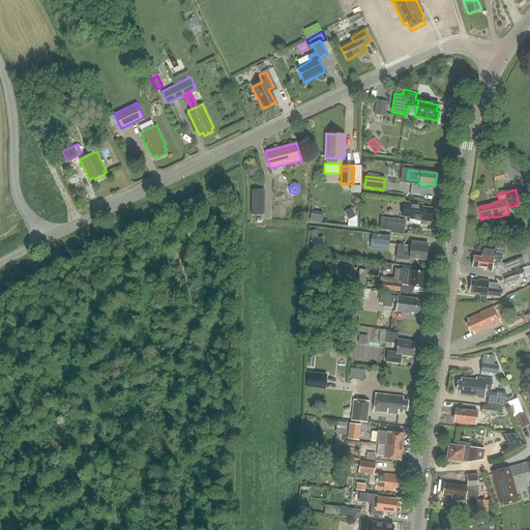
[(264,192),(251,192),(251,215),(264,215),(264,192)]
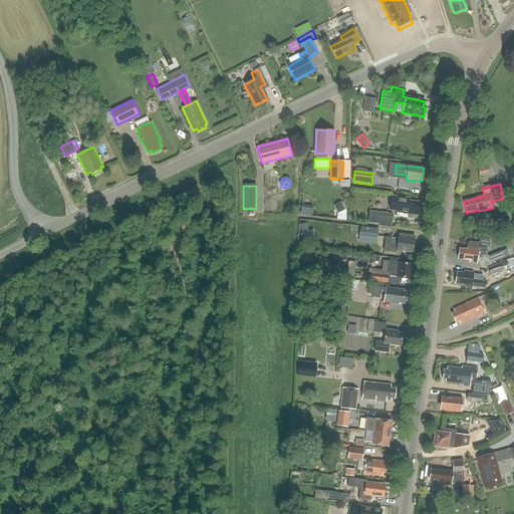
[(408,201),(409,199),(392,197),(390,211),(401,212),(403,200),(408,201)]
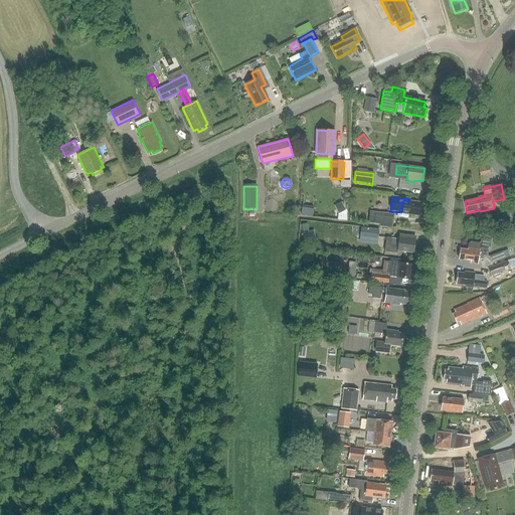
[(419,202),(408,201),(403,200),(401,212),(401,217),(407,218),(407,214),(418,216),(419,202)]
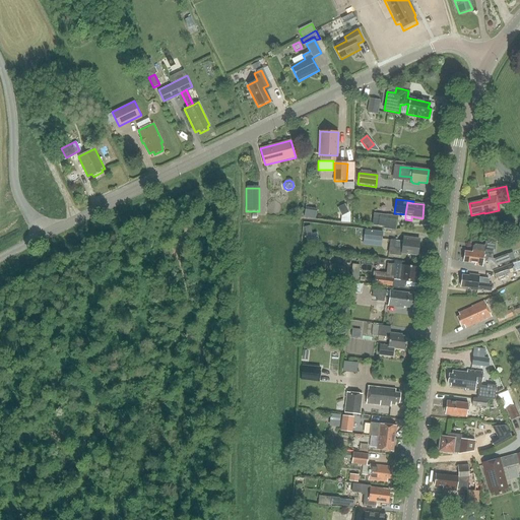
[(305,208),(304,217),(315,219),(316,209),(305,208)]
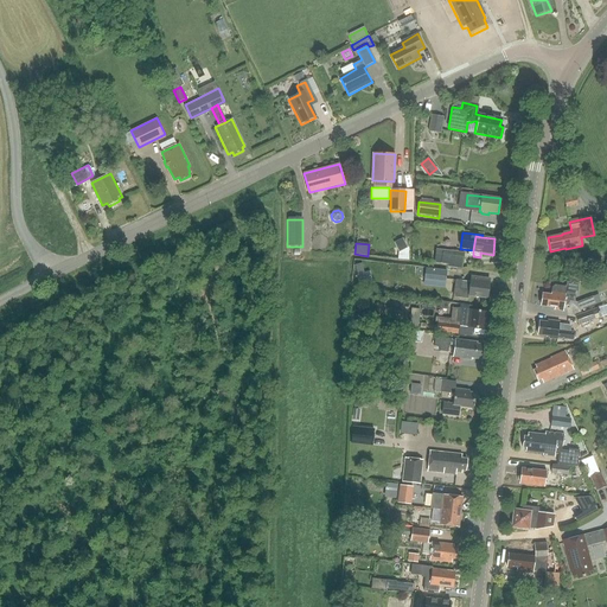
[(442,251),(441,264),(448,266),(448,268),(461,269),(464,254),(442,251)]
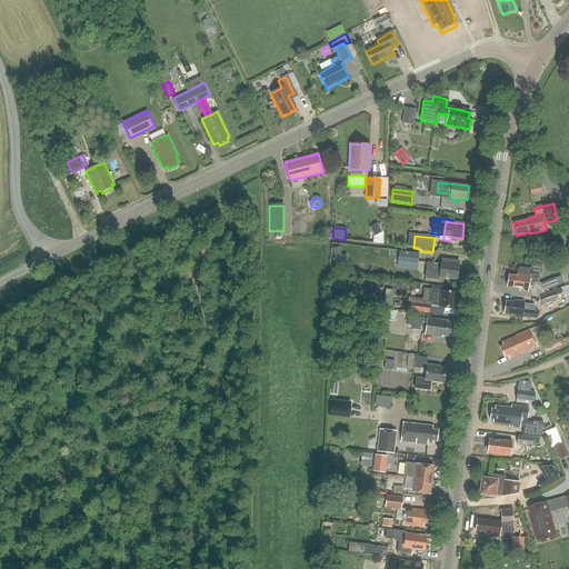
[(399,252),(398,263),(418,266),(419,255),(399,252)]
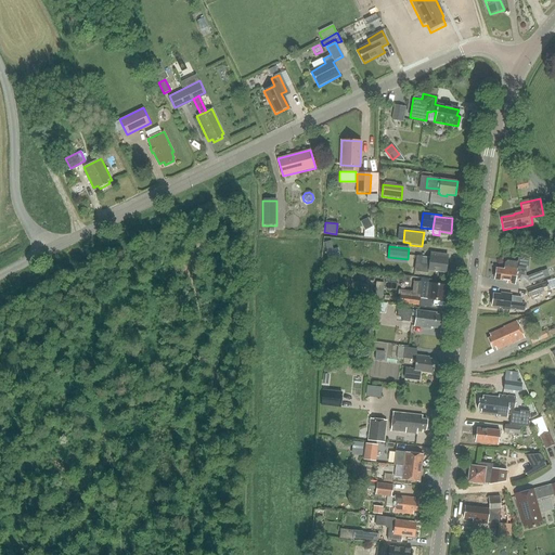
[(328,260),(332,259),(336,258),(334,249),(330,250),(326,252),(328,260)]
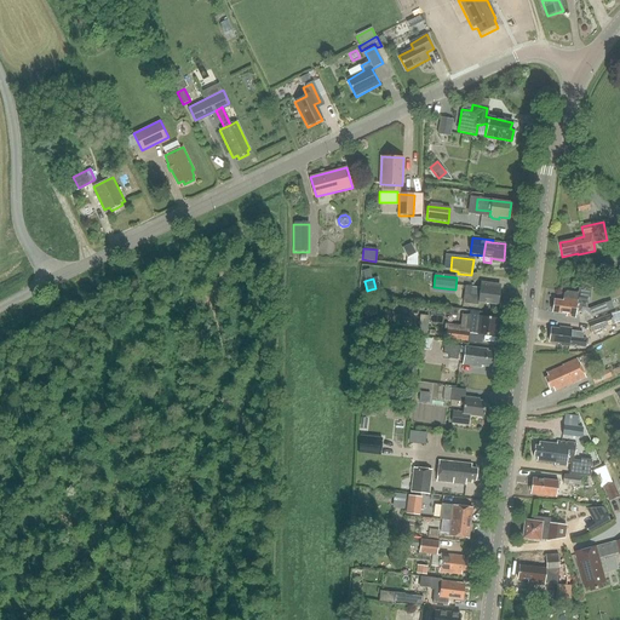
[(464,286),(463,298),(478,300),(477,303),(498,305),(500,288),(492,288),(493,285),(481,282),(480,288),(470,287),(464,286)]
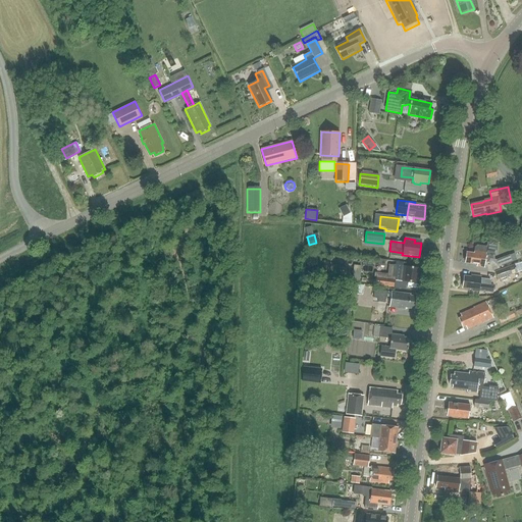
[(466,253),(465,263),(477,265),(477,267),(484,268),(485,259),(493,260),(494,255),(497,245),(487,243),(486,247),(477,246),(475,247),(474,252),(474,254),(466,253)]
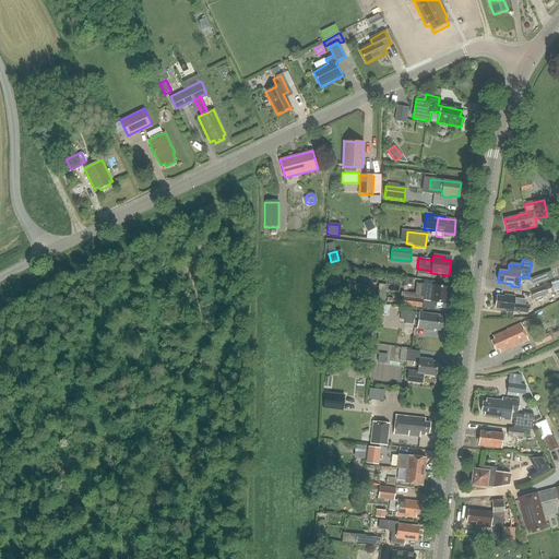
[(546,274),(532,280),(534,287),(548,282),(546,274)]
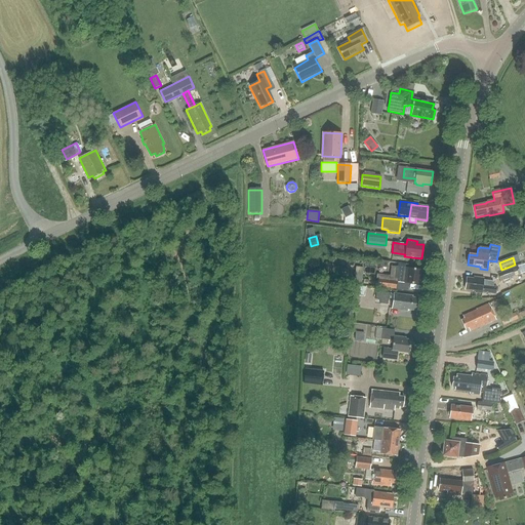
[(391,266),(390,281),(397,282),(408,284),(418,285),(420,270),(405,268),(398,267),(396,267),(391,266)]
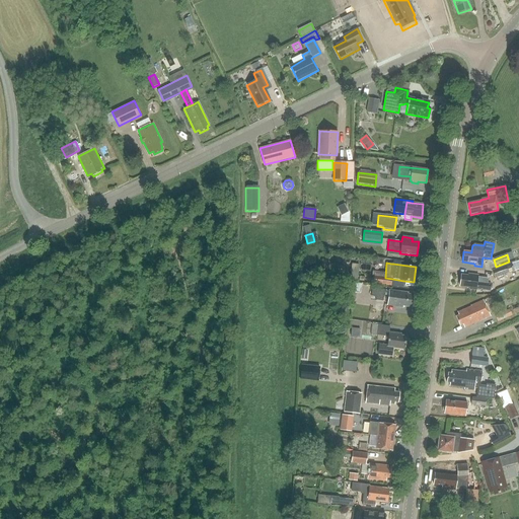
[(321,264),(308,269),(309,270),(303,272),(305,277),(316,278),(325,275),(321,264)]
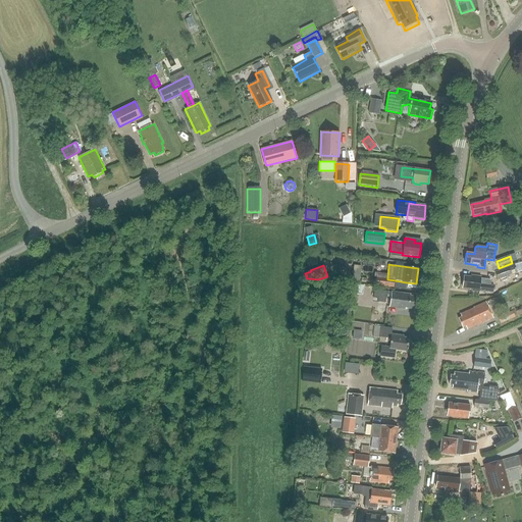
[(354,266),(352,281),(360,282),(361,267),(354,266)]
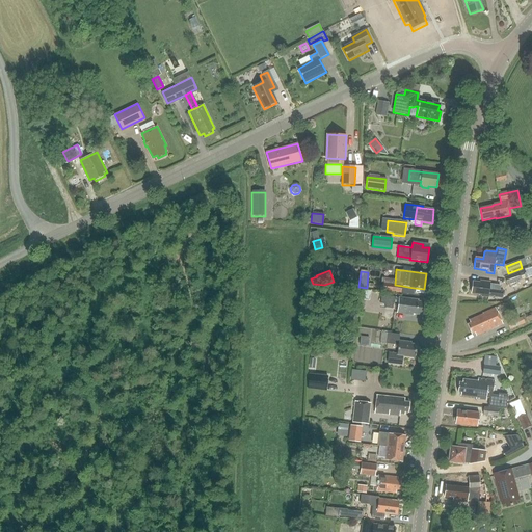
[(507,287),(527,280),(524,271),(504,278),(507,287)]
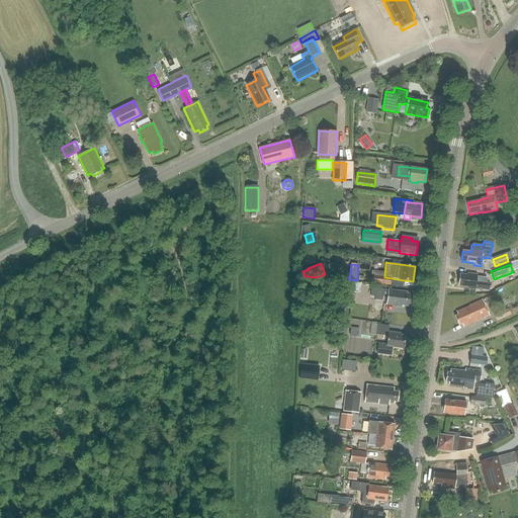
[(489,290),(490,283),(486,283),(477,282),(477,276),(477,275),(467,274),(466,276),(459,275),(458,285),(468,286),(467,288),(476,289),(476,288),(489,290)]
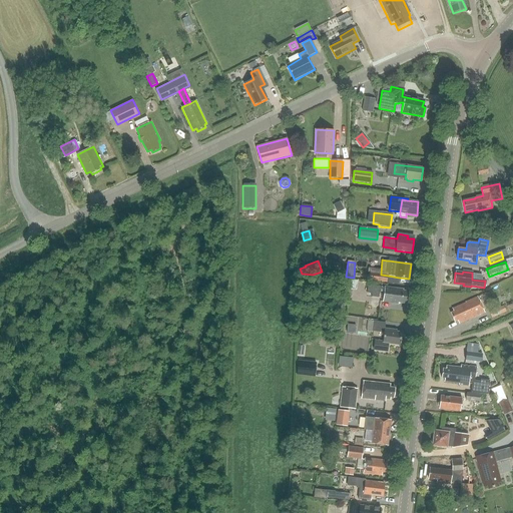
[(368,282),(387,284),(388,276),(369,274),(368,282)]
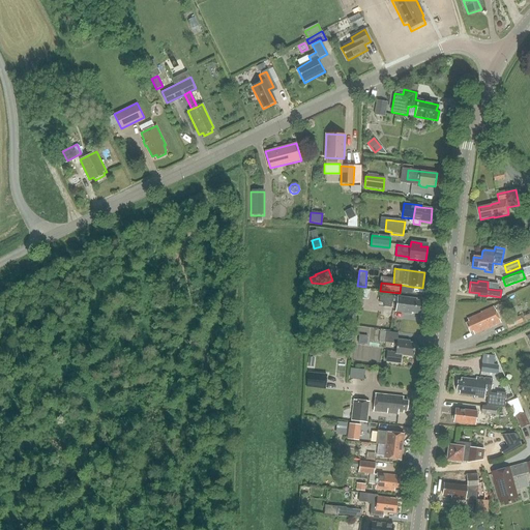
[(358,288),(358,297),(370,297),(370,288),(358,288)]
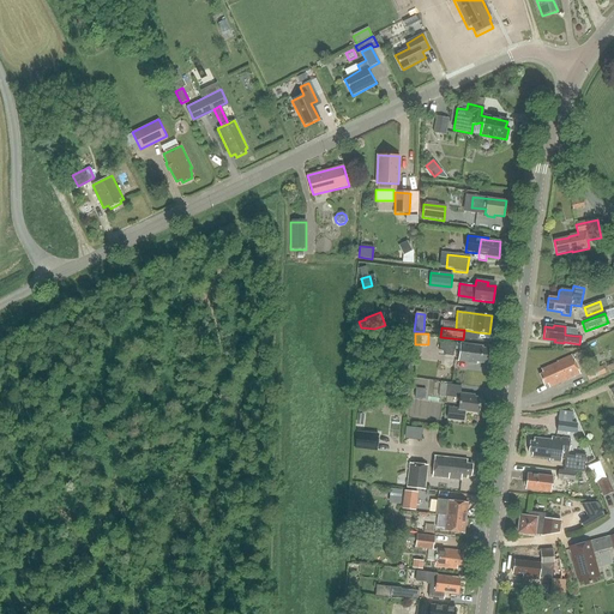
[(459,350),(461,344),(440,342),(438,355),(452,356),(453,349),(459,350)]
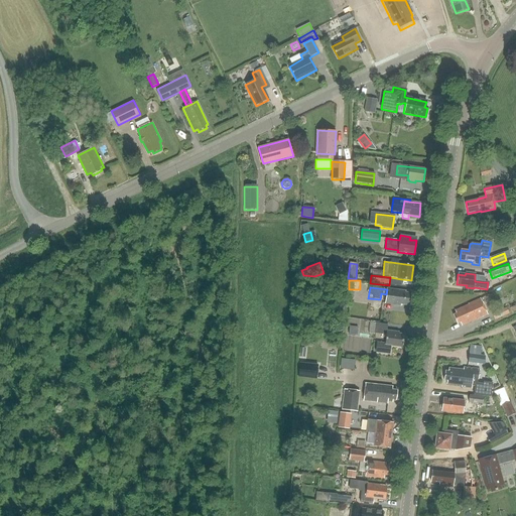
[(409,305),(411,293),(404,293),(405,291),(387,289),(386,294),(385,303),(400,305),(400,304),(409,305)]
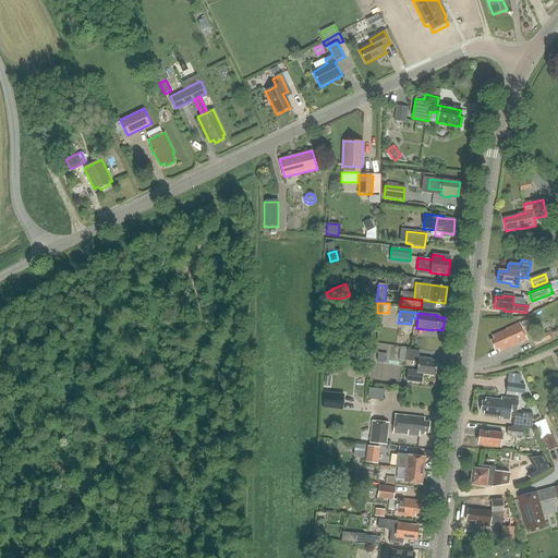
[(498,353),(526,341),(519,324),(506,330),(492,337),(493,340),(489,341),(494,351),(497,349),(498,353)]
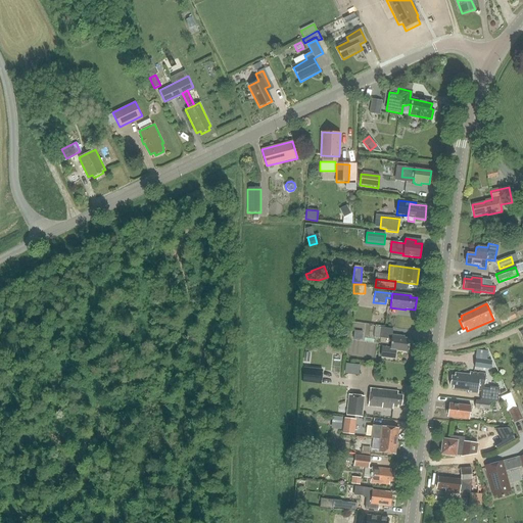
[(368,322),(368,312),(357,311),(357,321),(368,322)]
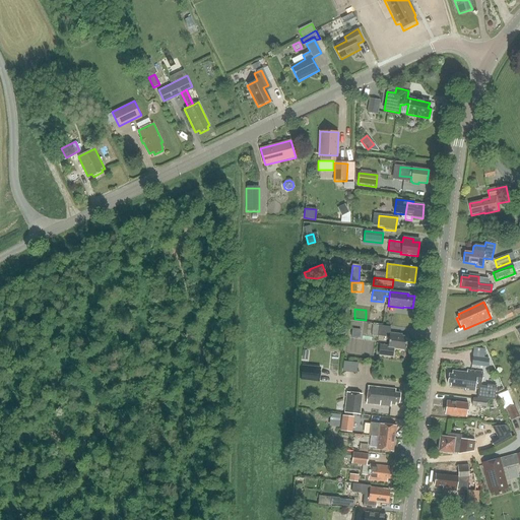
[(510,311),(496,317),(499,324),(513,317),(510,311)]
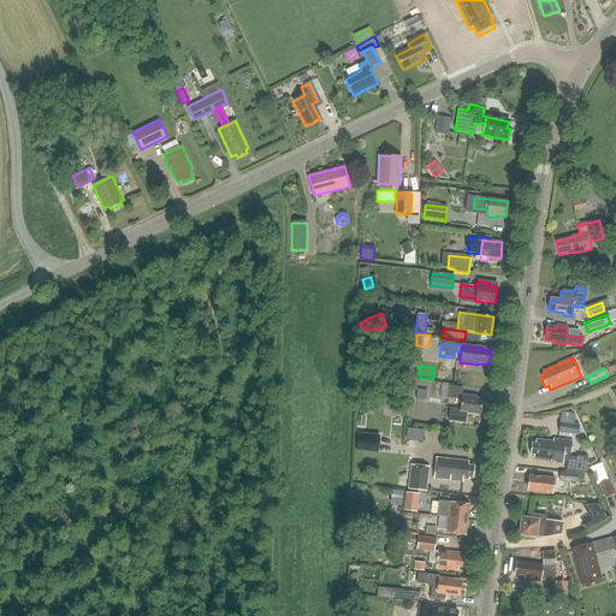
[(461,401),(458,412),(450,410),(448,420),(465,422),(466,413),(479,414),(481,400),(471,398),(471,396),(462,395),(463,388),(444,385),(443,400),(446,400),(446,398),(461,401)]
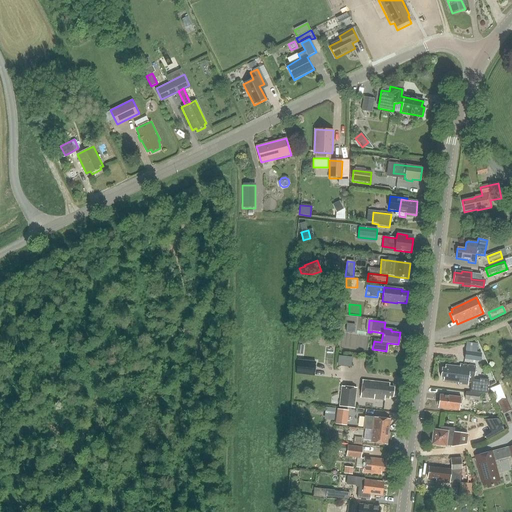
[(347,324),(346,332),(354,333),(355,325),(347,324)]
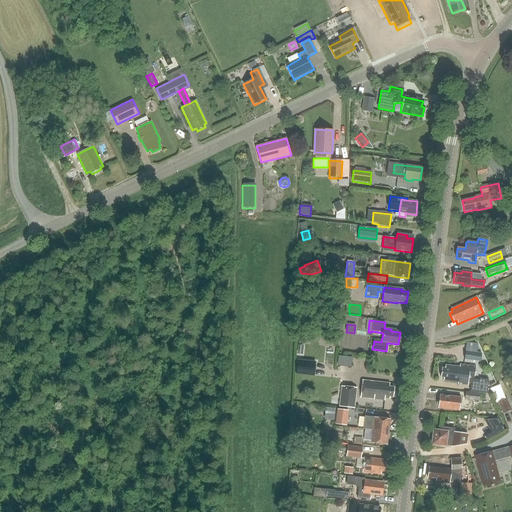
[(346,333),(346,347),(356,347),(357,333),(346,333)]
